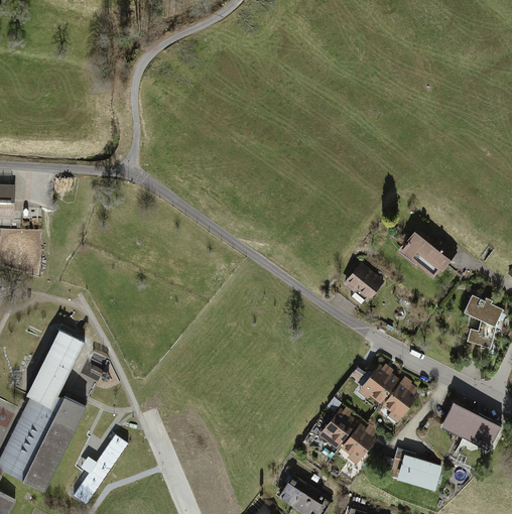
[(0,227),(10,228),(11,182),(0,181),(0,227)]
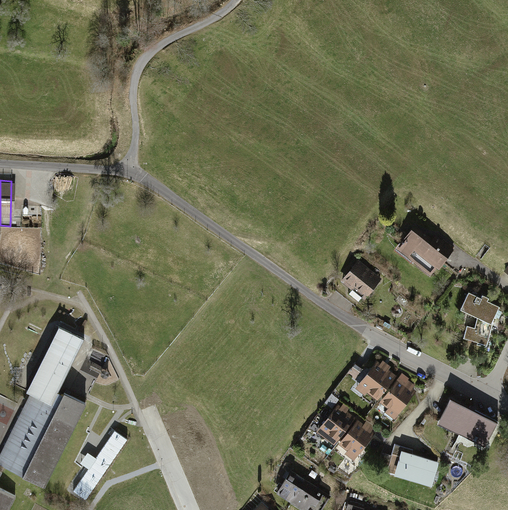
[(432,238),(413,224),(395,247),(432,274),(452,246),(435,234),(432,238)]
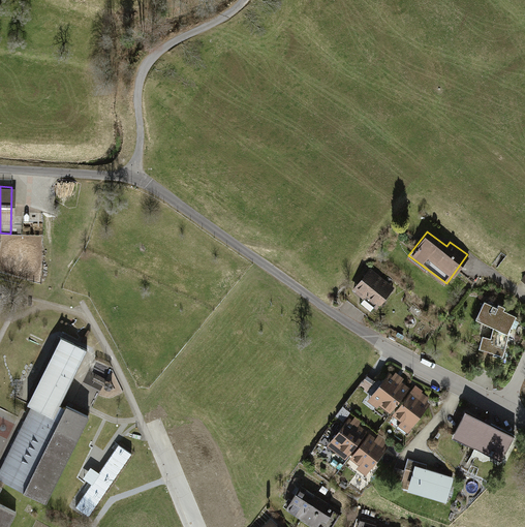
[(393,285),(367,268),(350,292),(361,300),(359,303),(370,310),(372,307),(375,310),(393,285)]
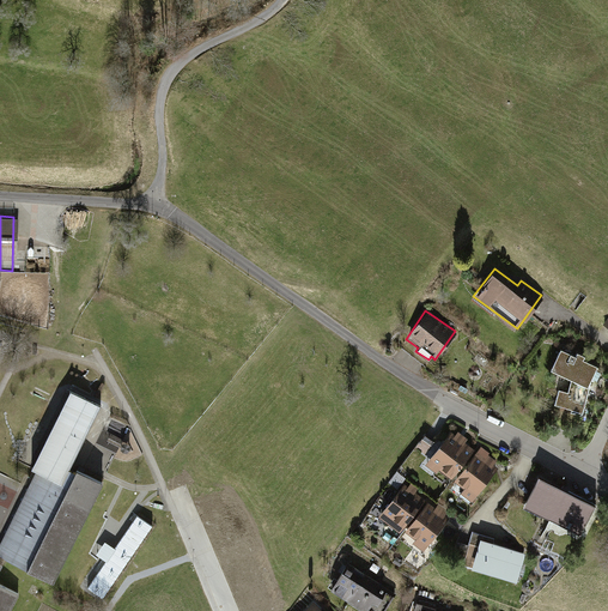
[(575,356),(561,349),(553,371),(570,380),(567,393),(558,391),(554,406),(582,413),(588,387),(597,366),(583,360),(584,356),(576,352),(575,356)]
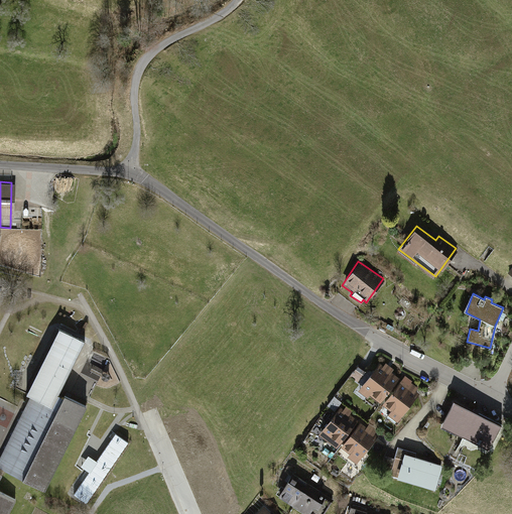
[(0,470),(45,492),(87,408),(59,394),(62,389),(87,341),(59,328),(25,396),(29,397),(22,410),(0,456),(0,470)]
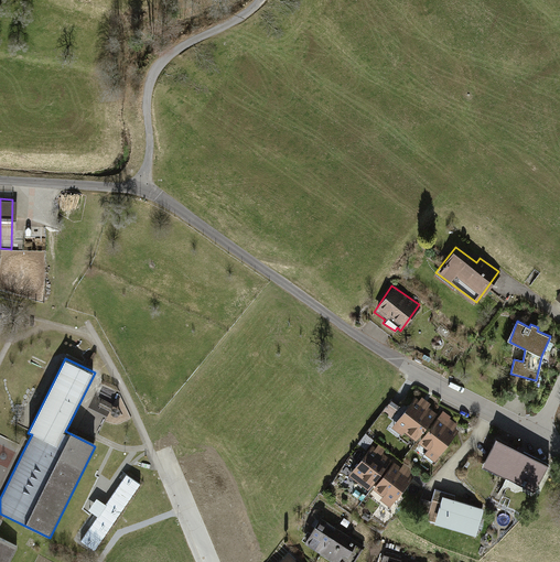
[(394,423),(391,427),(415,443),(435,414),(427,408),(430,403),(419,396),(417,400),(412,397),(404,410),(389,399),(379,413),(394,423)]
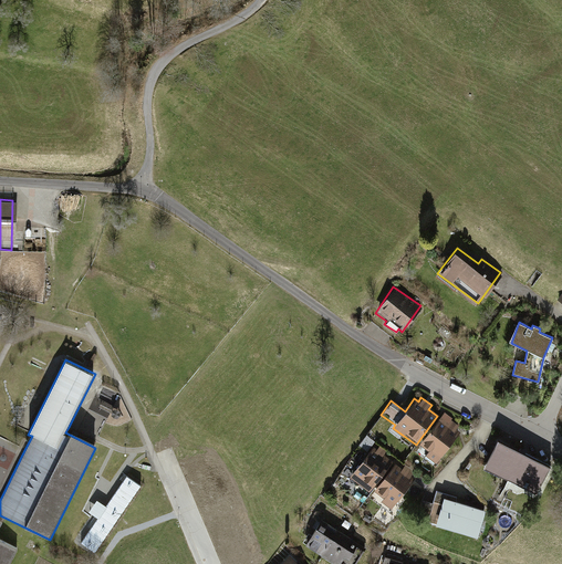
[(96,403),(95,409),(83,408),(82,427),(102,429),(105,403),(96,403)]
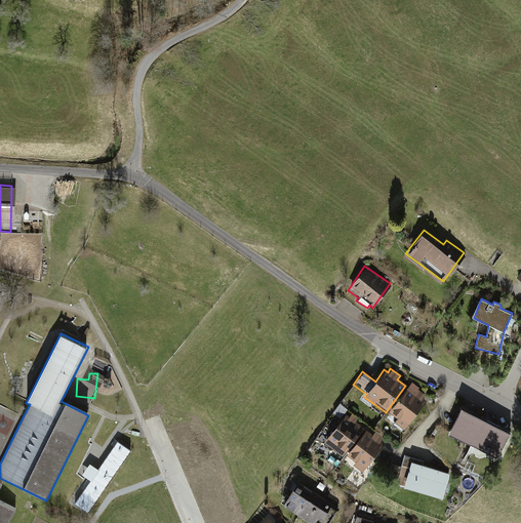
[(405,386),(386,412),(395,419),(392,424),(402,431),(427,397),(414,388),(412,391),(405,386)]
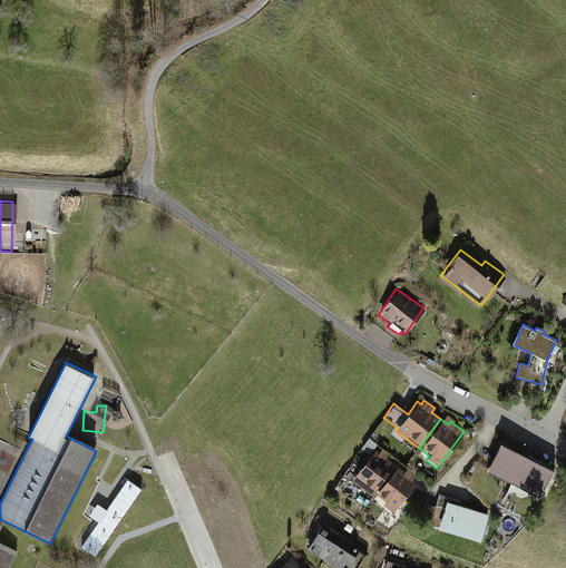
[(555,472),(501,444),(487,473),(540,501),(555,472)]
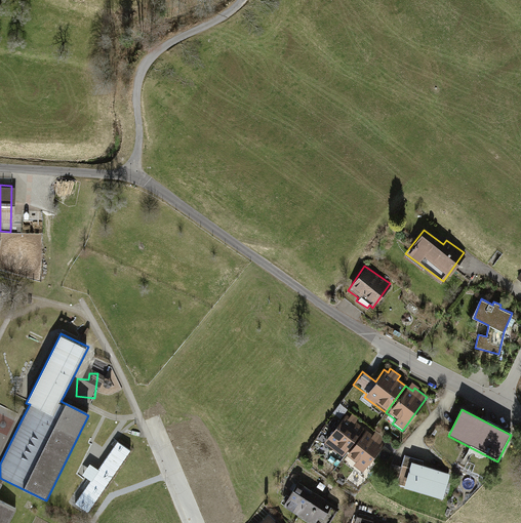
[(343,458),(365,430),(356,423),(358,419),(352,414),(349,417),(345,414),(323,443),(343,458)]
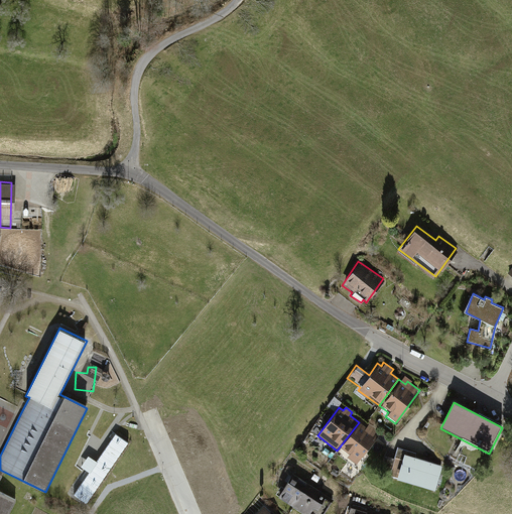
[(365,427),(359,422),(337,451),(356,465),(376,437),(372,434),(375,429),(368,423),(365,427)]
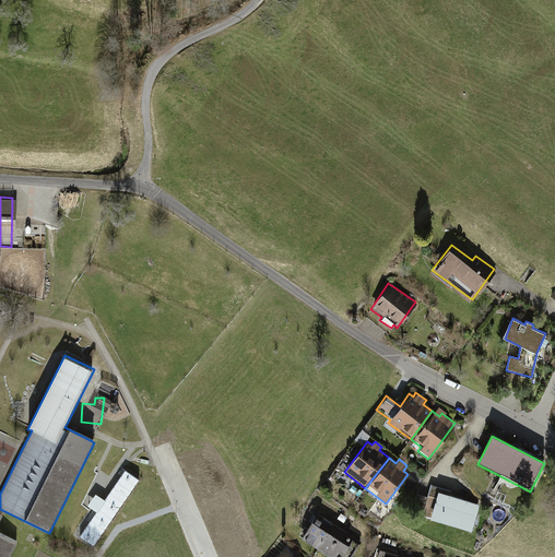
[(91,543),(136,474),(121,464),(103,495),(93,488),(84,501),(93,507),(77,533),(91,543)]
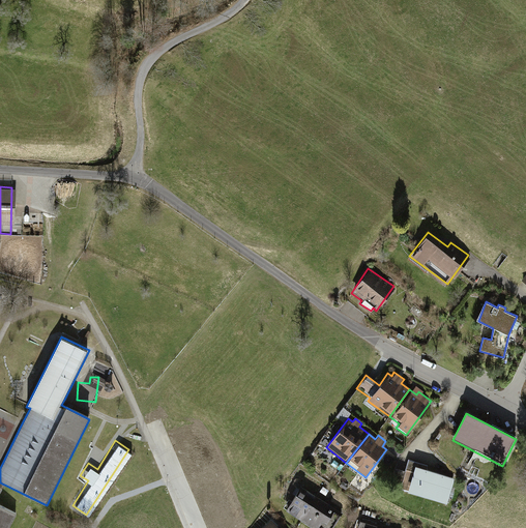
[(429,466),(406,461),(403,471),(396,469),(392,479),(402,482),(400,491),(448,504),(455,479),(427,472),(429,466)]
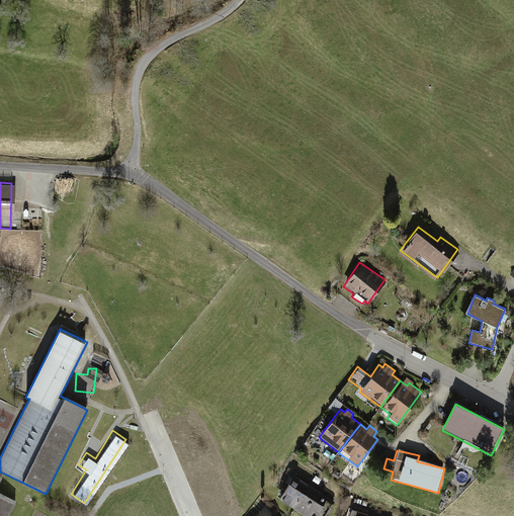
[(293,476),(278,498),(295,510),(312,488),(293,476)]
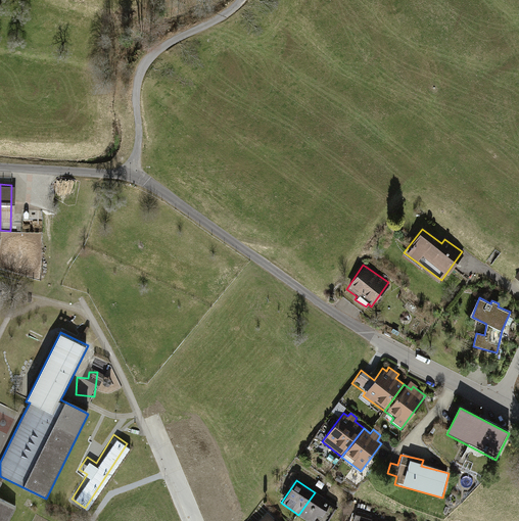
[(315,480),(312,485),(319,489),(322,485),(315,480)]
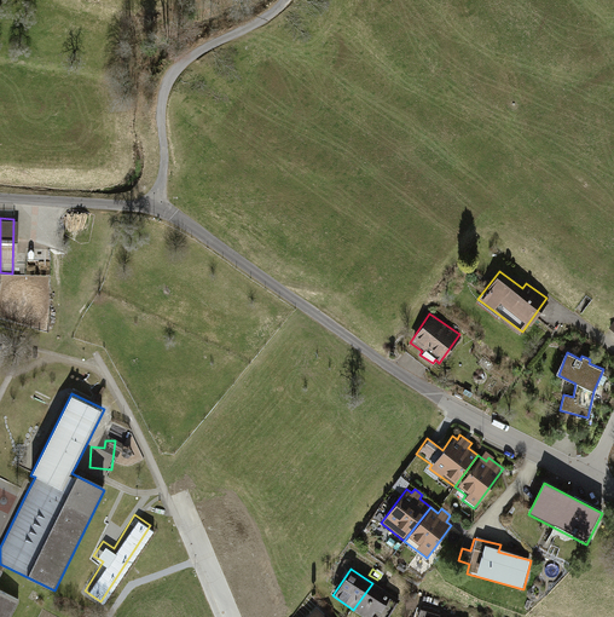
[(383,616),(395,600),(372,583),(353,610),(363,616),(383,616)]
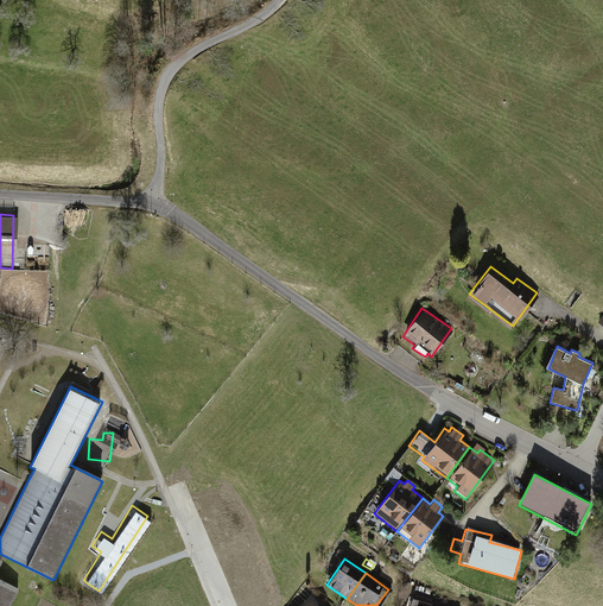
[(0,605),(7,605),(17,589),(0,580),(0,605)]
